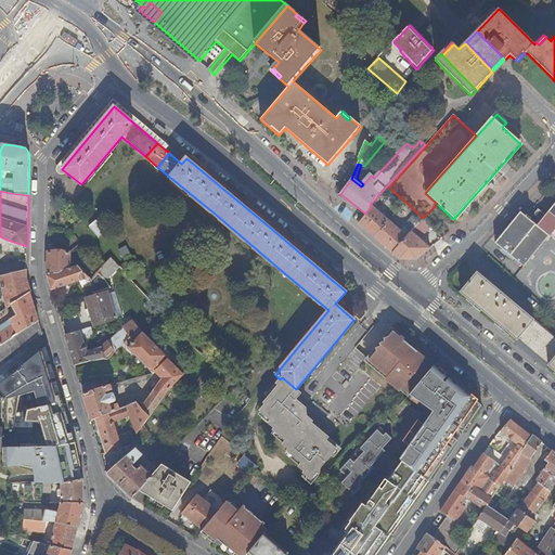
[(554,237),(554,203),(546,214),(539,207),(530,218),(521,209),(495,241),(525,265),(550,234),(554,237)]
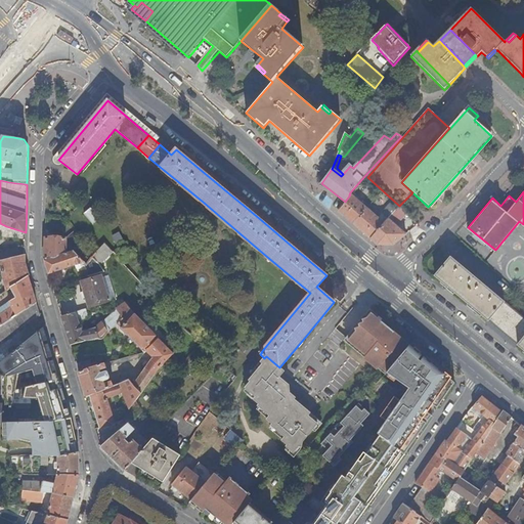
[(345,202),(344,204),(341,207),(338,210),(354,223),(366,208),(350,192),(349,194),(350,194),(345,202)]
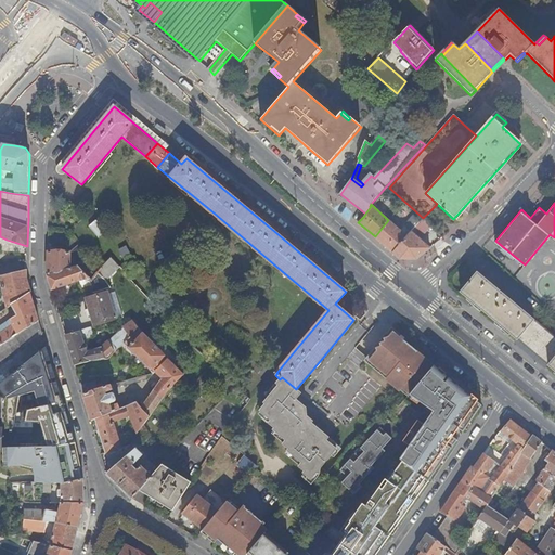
[(388,220),(375,236),(392,253),(408,236),(388,220)]
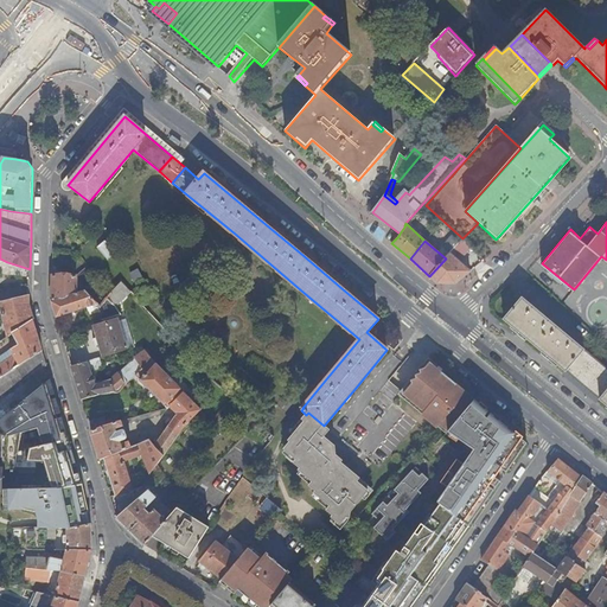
[(114,253),(104,242),(97,248),(108,260),(114,253)]
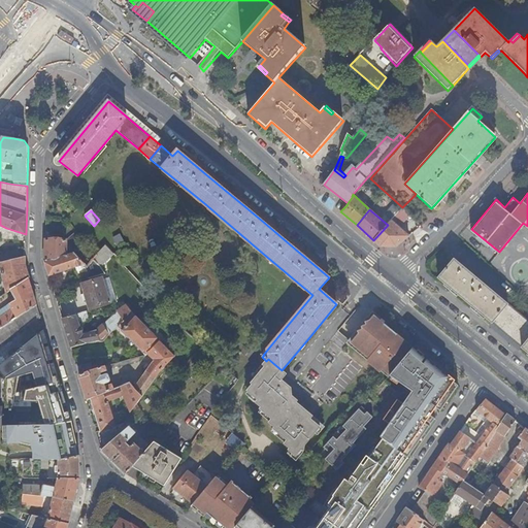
[(388,225),(373,240),(381,246),(396,245),(409,236),(392,221),(388,225)]
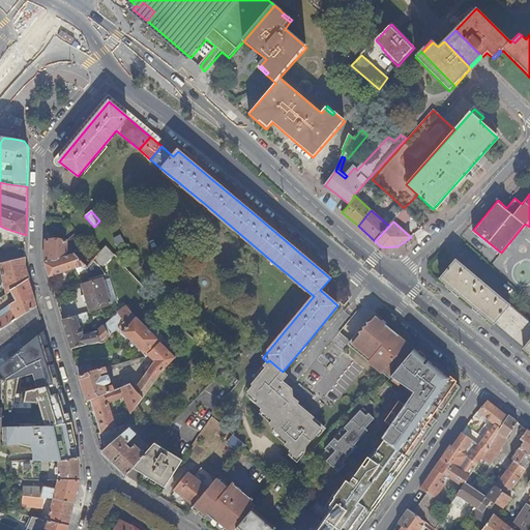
[(66,240),(46,240),(46,264),(66,256),(66,240)]
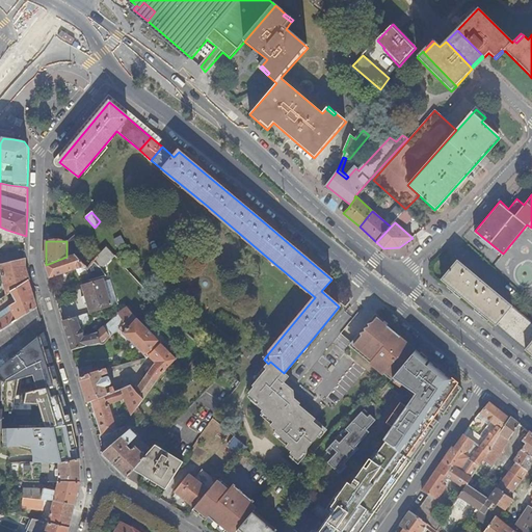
[(115,257),(106,246),(97,257),(94,261),(101,268),(115,257)]
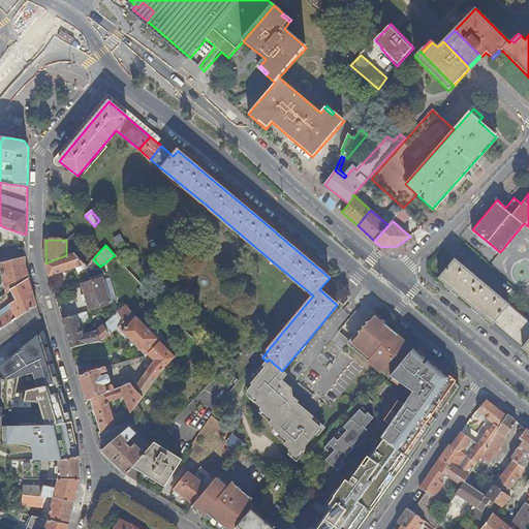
[(66,255),(45,263),(50,276),(81,265),(82,269),(85,267),(87,267),(73,252),(66,255)]
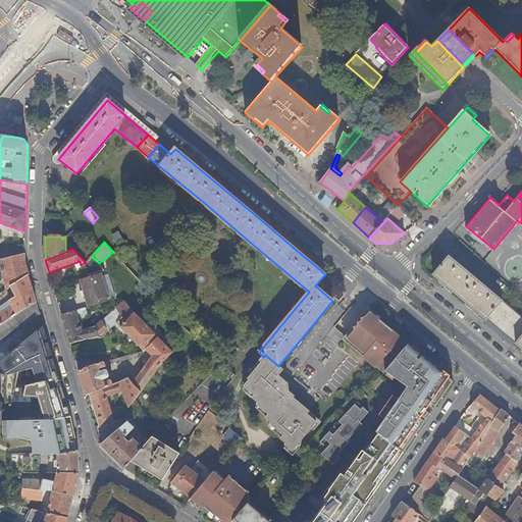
[(11,288),(29,276),(24,262),(24,255),(0,261),(7,290),(11,288)]
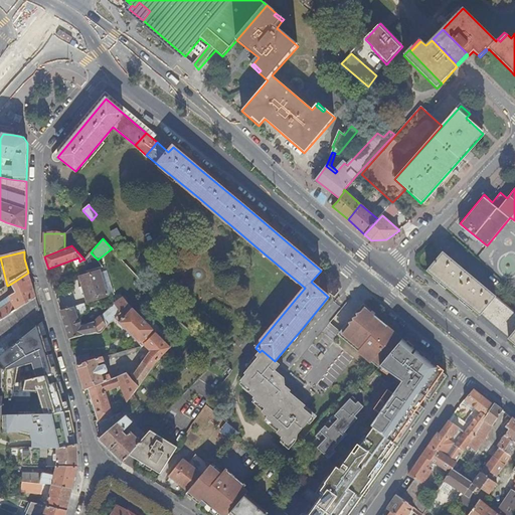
[(98,260),(91,252),(84,260),(82,260),(86,265),(88,269),(98,260)]
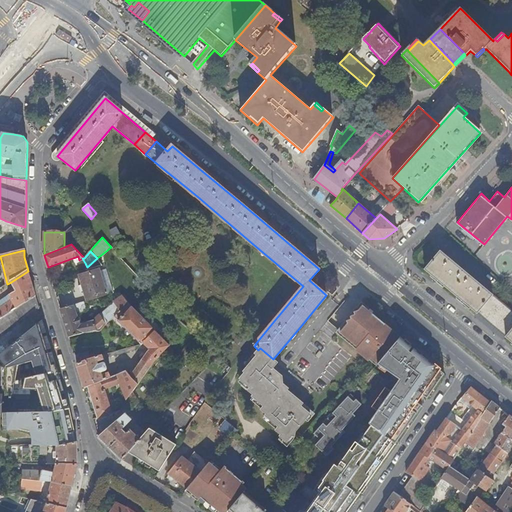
[(511,311),(440,251),(425,269),(511,341),(511,311)]
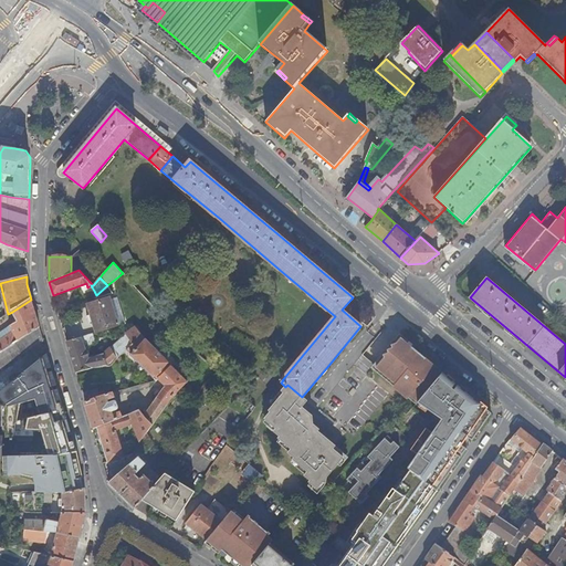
[(87,304),(96,332),(117,325),(108,297),(87,304)]
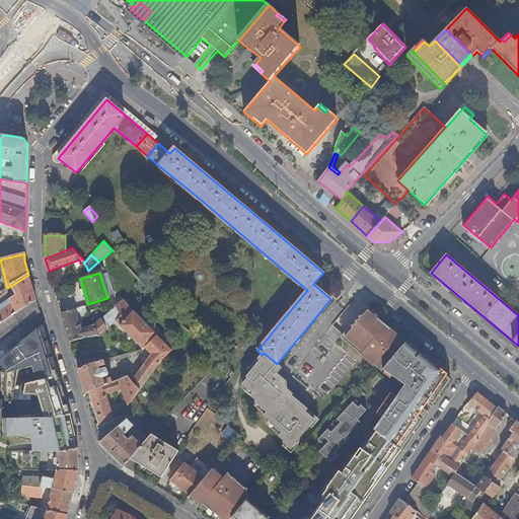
[(0,322),(8,317),(35,299),(34,296),(32,288),(28,275),(11,286),(16,295),(8,300),(0,305),(0,322)]
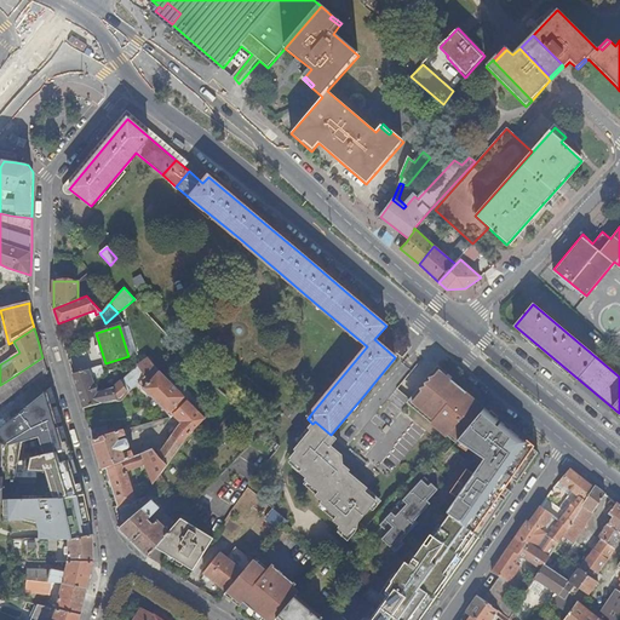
[(0,405),(49,373),(42,357),(10,379),(0,385),(0,405)]
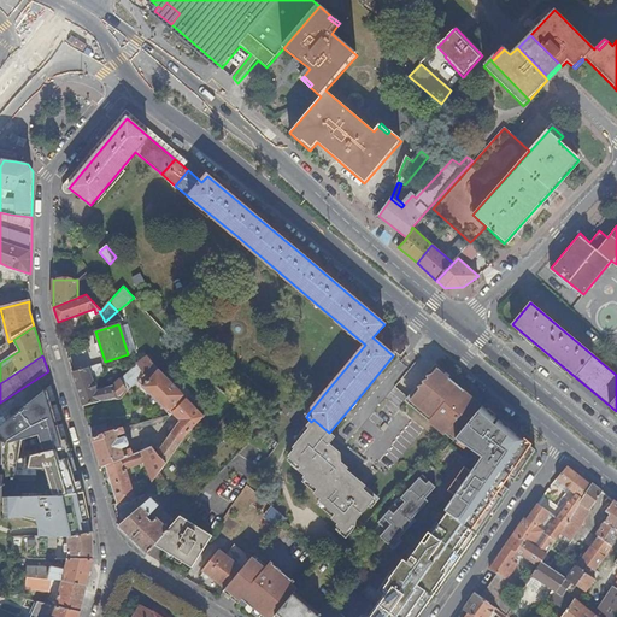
[(148,358),(137,365),(145,376),(146,375),(150,378),(158,371),(148,358)]
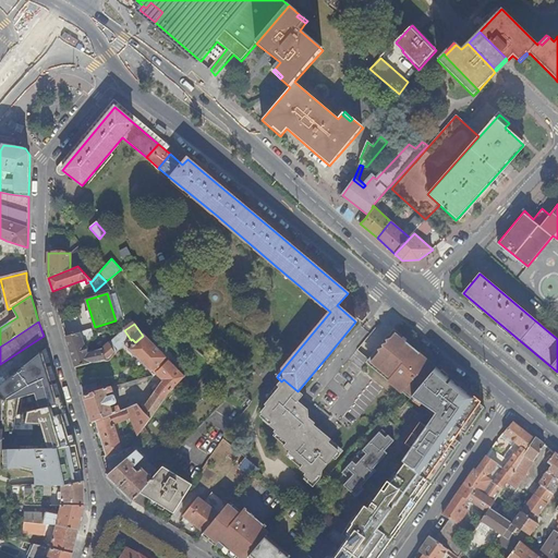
[(81,334),(65,338),(74,367),(108,362),(118,351),(125,347),(125,346),(131,340),(124,330),(102,350),(88,354),(85,343),(86,342),(86,340),(94,337),(92,329),(81,334)]
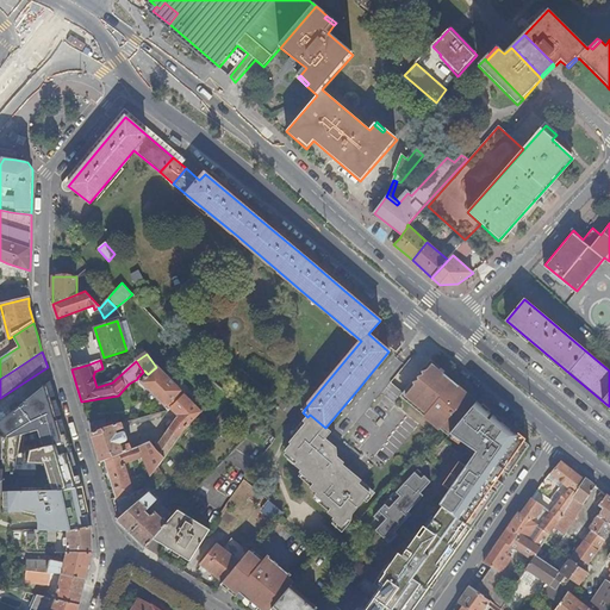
[(433,363),(430,361),(422,371),(422,372),(428,369),(433,363)]
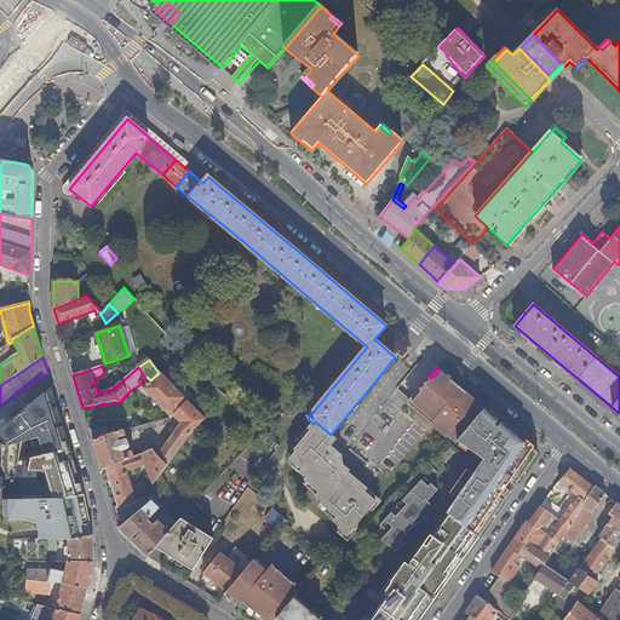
[(413,402),(417,406),(447,375),(440,369),(435,375),(429,378),(430,382),(424,383),(425,386),(420,389),(422,392),(413,402)]
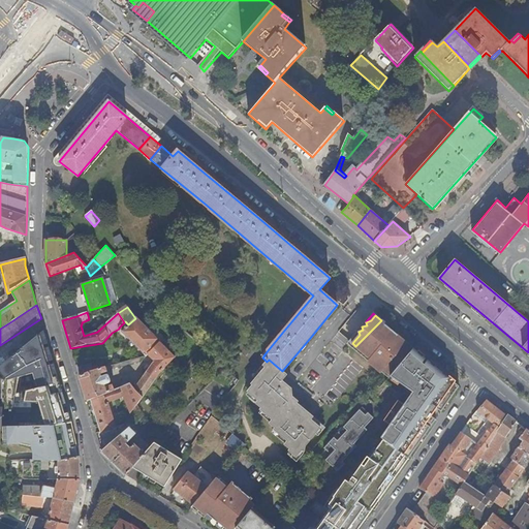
[(119,328),(119,329),(146,355),(148,353),(160,341),(147,328),(149,327),(147,323),(145,325),(138,320),(135,318),(128,324),(125,321),(124,322),(119,328)]
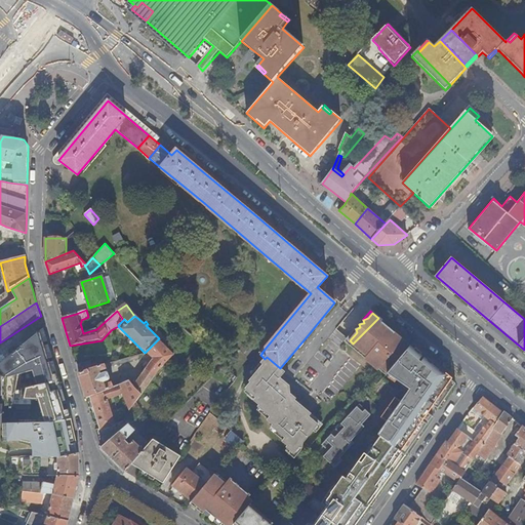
[(381,367),(389,372),(392,369),(405,352),(411,346),(378,318),(353,344),(367,356),(365,358),(379,369),(381,367)]
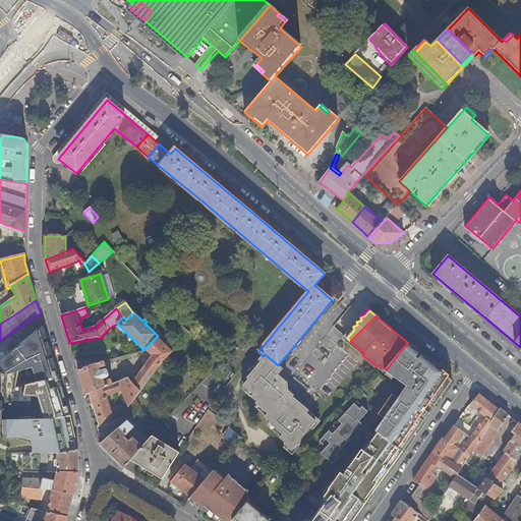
[(4,398),(2,401),(1,419),(4,419),(13,419),(16,387),(19,370),(34,367),(36,374),(46,374),(43,365),(41,365),(35,348),(47,337),(44,325),(0,360),(0,367),(4,372),(4,398)]
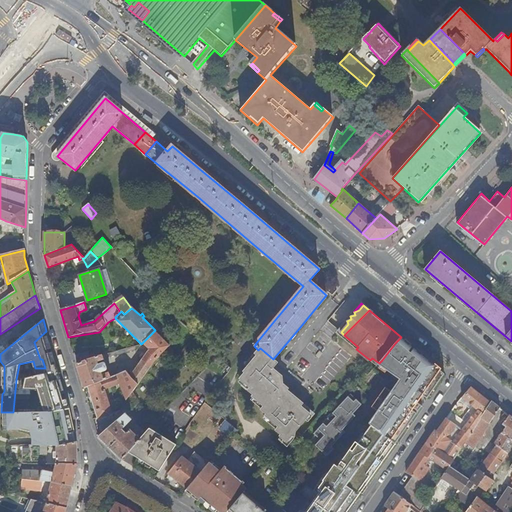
[(343,336),(344,335),(341,332),(348,324),(347,321),(345,322),(336,332),(343,338),(344,337),(343,336)]
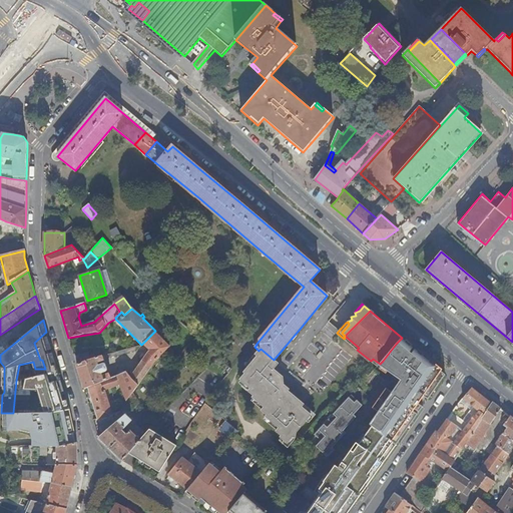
[(155,331),(143,343),(150,349),(145,355),(130,377),(138,386),(156,360),(169,346),(155,331)]
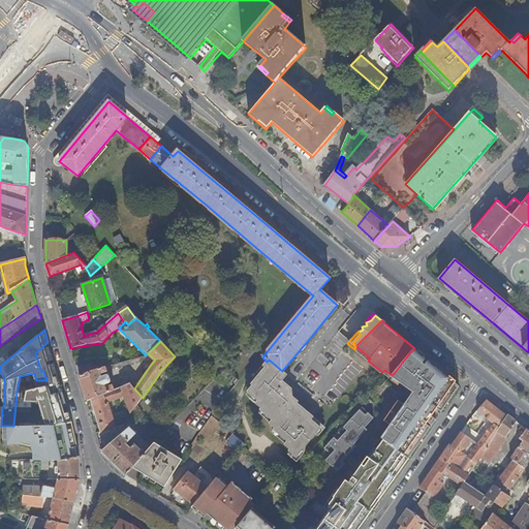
[(54,393),(63,391),(54,362),(48,342),(35,353),(41,371),(43,371),(47,380),(36,380),(38,387),(39,387),(49,386),(52,394),(54,393)]
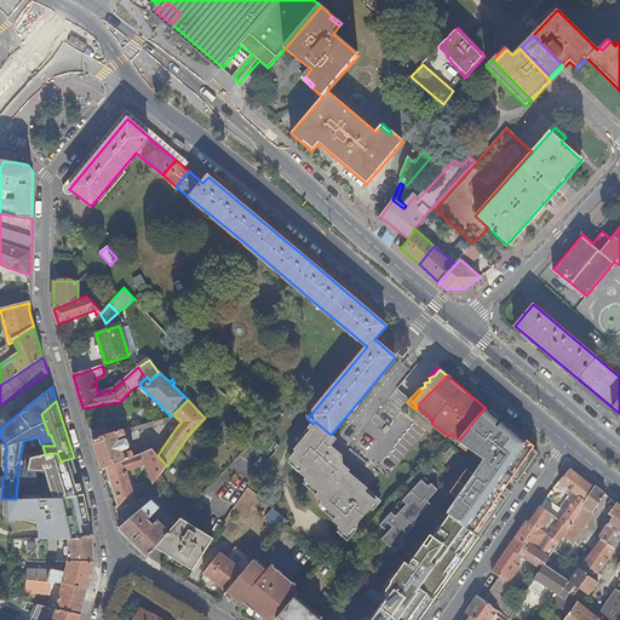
[(415,409),(431,423),(434,420),(417,406),(415,407),(417,408),(415,409)]
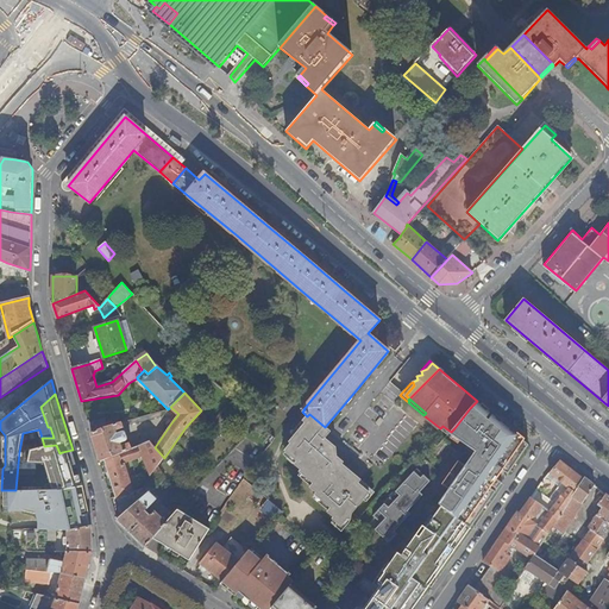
[(528,444),(477,401),(470,408),(454,428),(450,433),(476,451),(465,465),(459,462),(443,484),(449,489),(439,503),(443,507),(419,538),(401,556),(399,553),(377,585),(380,588),(365,607),(362,604),(358,608),(339,608),(336,607),(333,608),(412,608),(501,483),(497,479),(503,471),(508,473),(528,444)]
